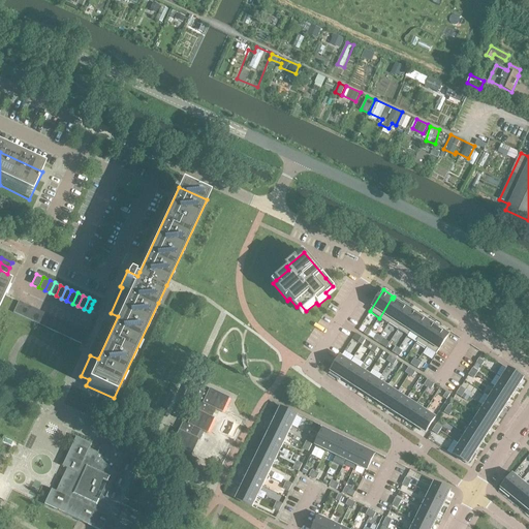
[(392,298),(379,318),(389,323),(401,304),(393,299),(392,298)]
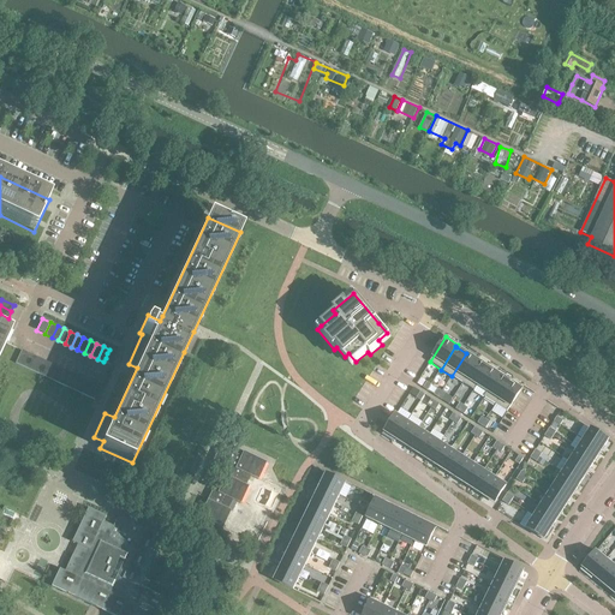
[(22,366),(28,353),(22,351),(16,364),(22,366)]
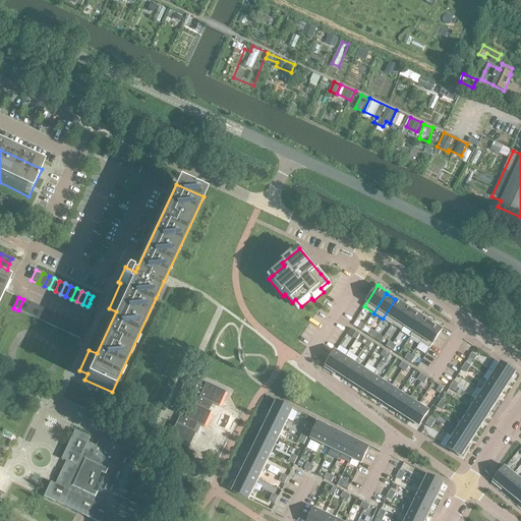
[(24,313),(30,302),(23,299),(18,310),(24,313)]
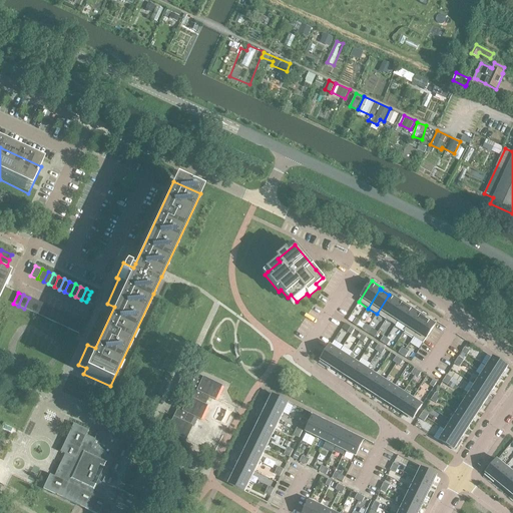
[(389,295),(377,314),(386,320),(399,301),(389,295)]
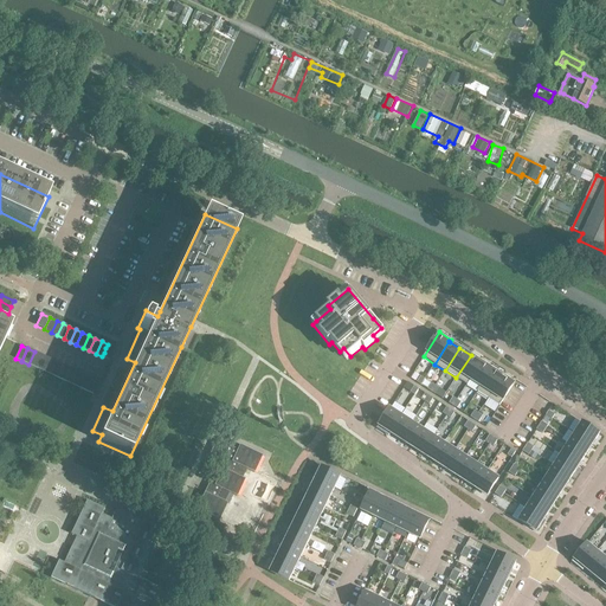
[(34,367),(40,355),(34,352),(28,365),(34,367)]
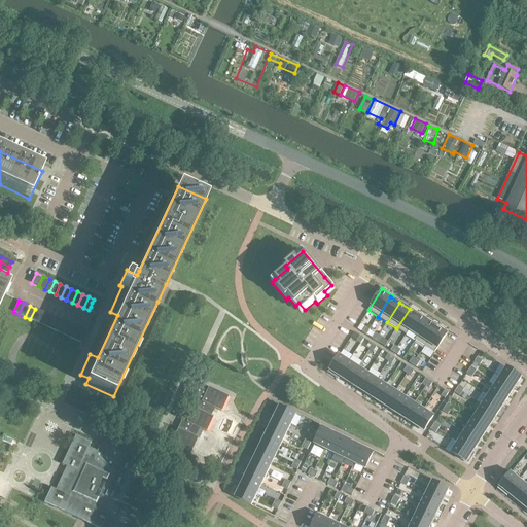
[(35,322),(40,311),(35,309),(30,319),(35,322)]
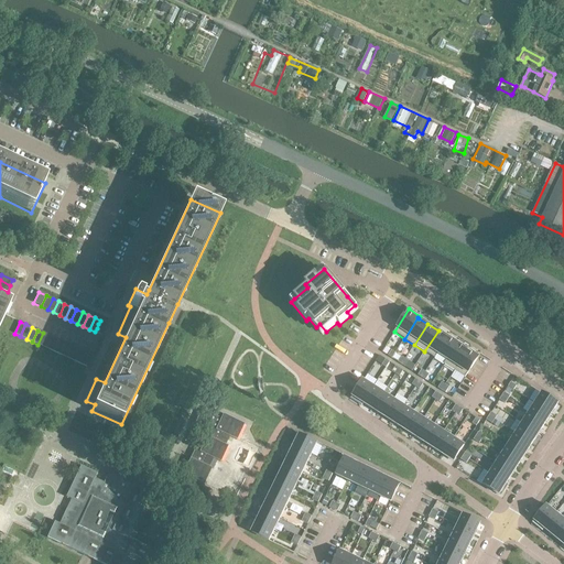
[(438,331),(424,351),(435,358),(437,354),(448,337),(438,331)]
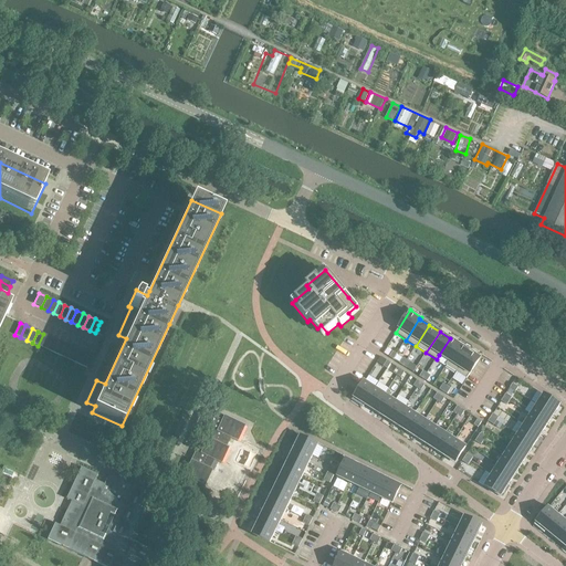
[(44,348),(50,337),(43,334),(38,346),(44,348)]
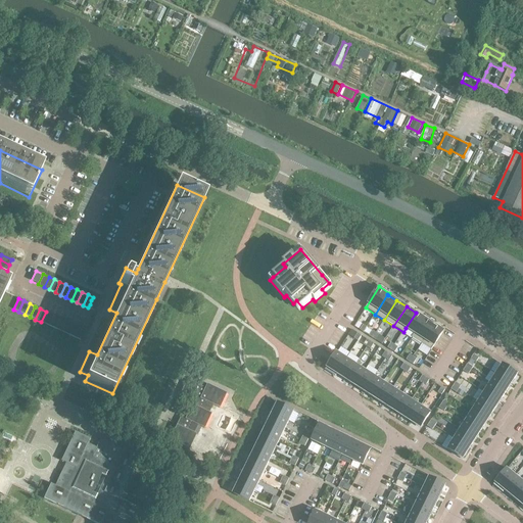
[(46,325),(51,314),(46,312),(41,322),(46,325)]
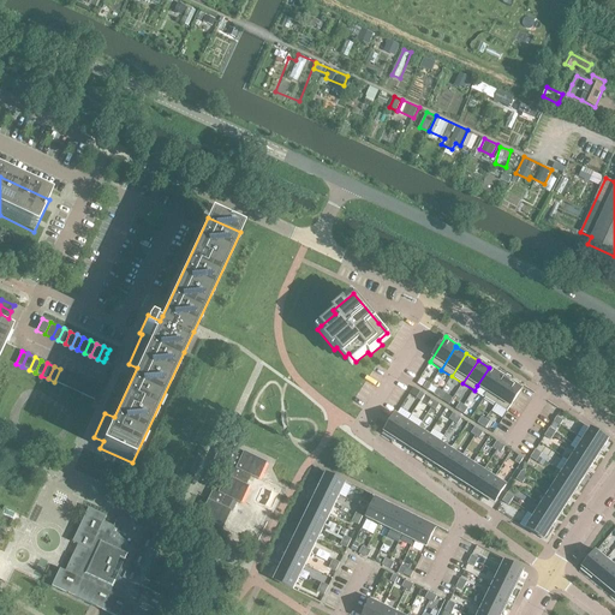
[(489,368),(477,386),(488,393),(500,375),(489,368)]
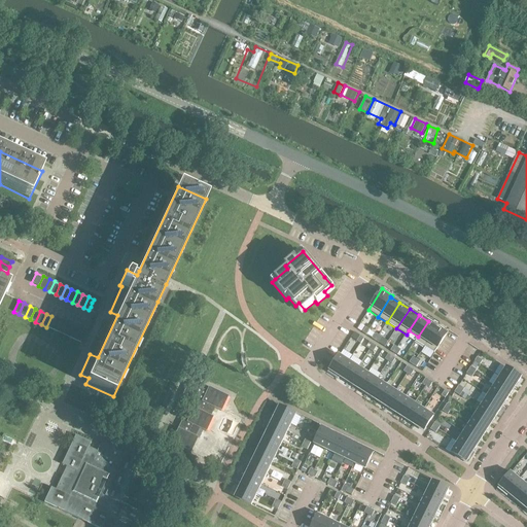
[(53,330),(58,319),(51,316),(46,327),(53,330)]
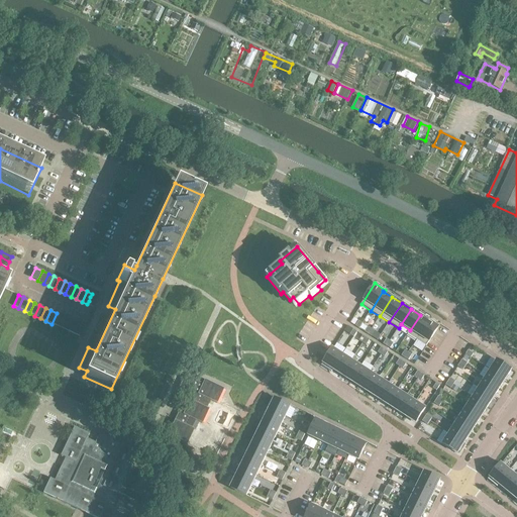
[(57,326),(62,315),(57,313),(52,324),(57,326)]
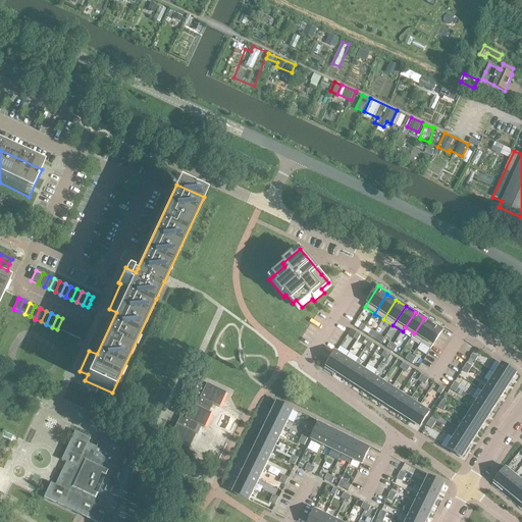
[(63,332),(68,321),(62,318),(57,329),(63,332)]
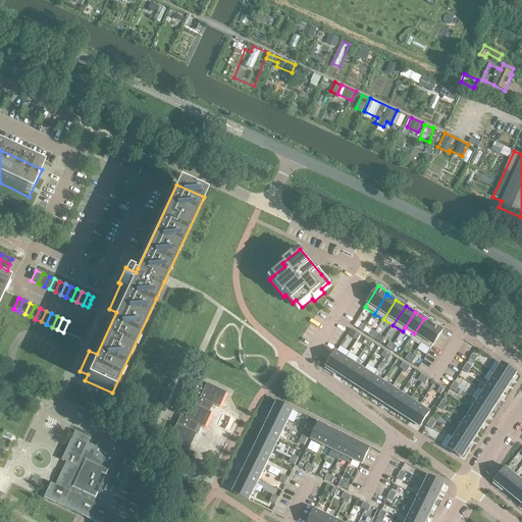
[(414,333),(411,337),(421,344),(433,324),(424,318),(414,333)]
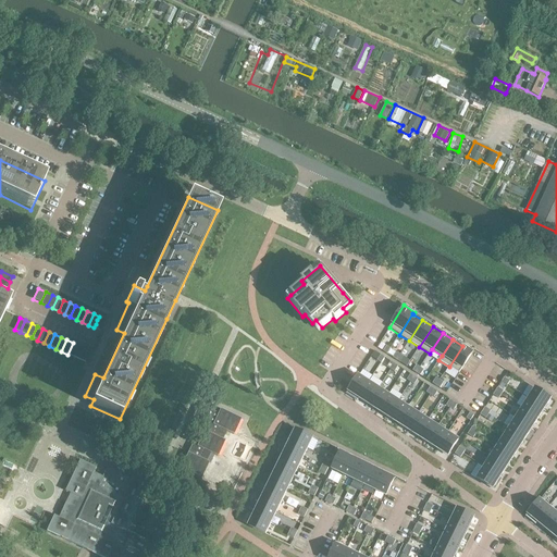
[(73,357),(78,345),(73,343),(67,355),(73,357)]
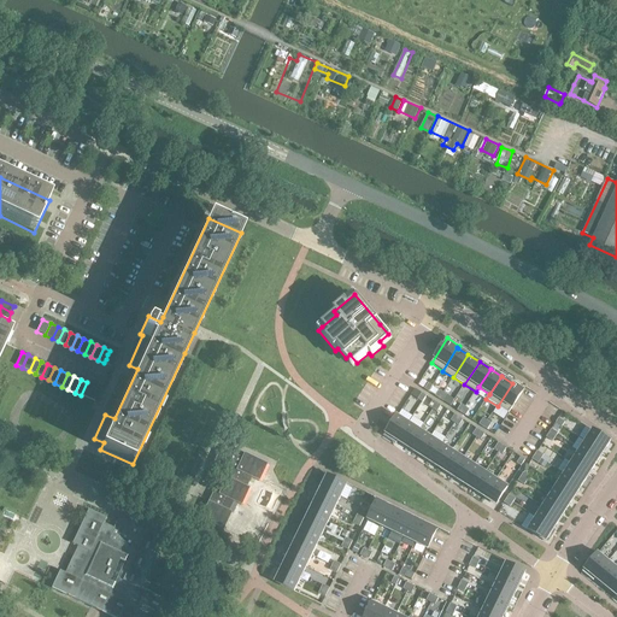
[(92,389),(94,386),(87,382),(81,395),(88,399),(89,394),(92,389)]
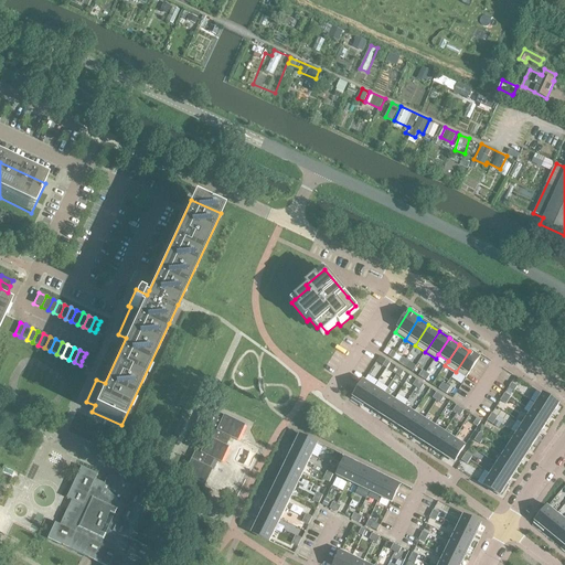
[(469,351),(456,372),(466,379),(479,358),(469,351)]
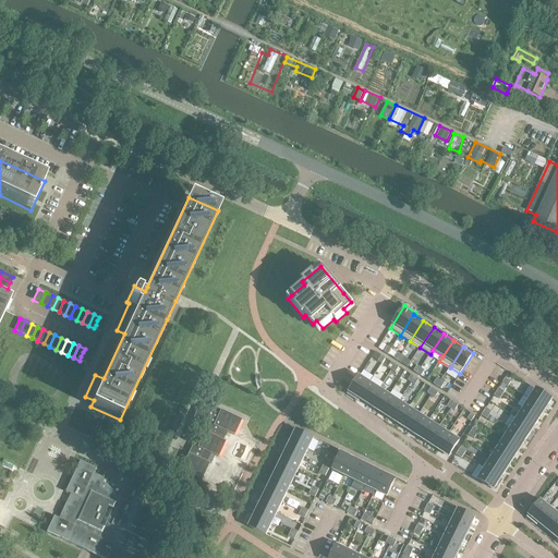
[(360,376),(348,395),(359,401),(360,399),(359,399),(370,383),(360,376)]
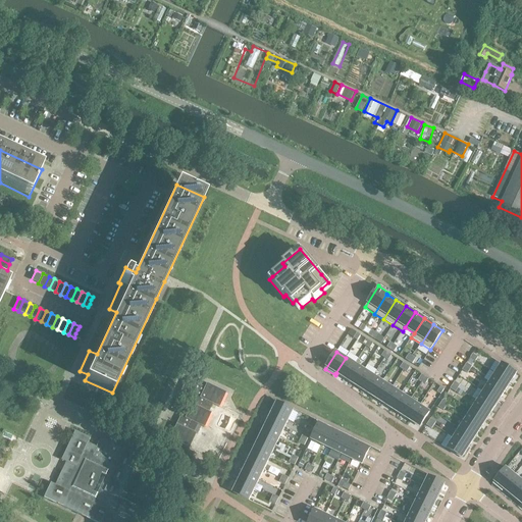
[(346,358),(335,373),(336,373),(345,379),(355,364),(358,359),(350,353),(346,358)]
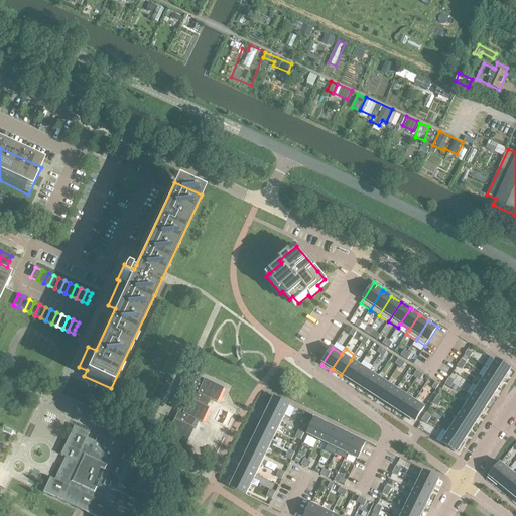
[(351,360),(341,375),(351,381),(360,366),(351,360)]
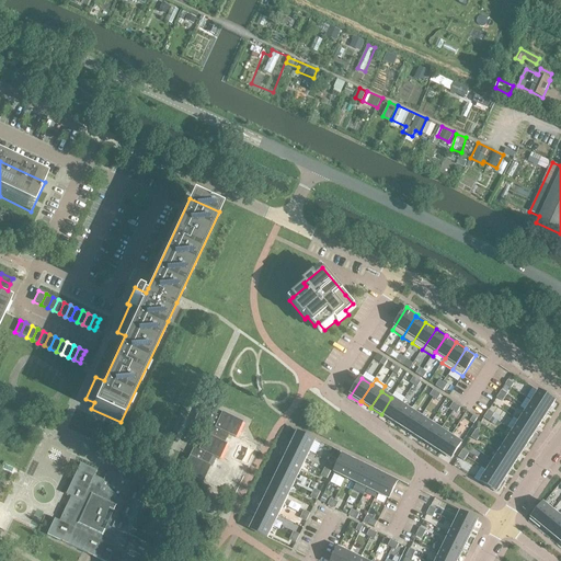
[(538,391),(531,401),(548,412),(556,402),(538,391)]
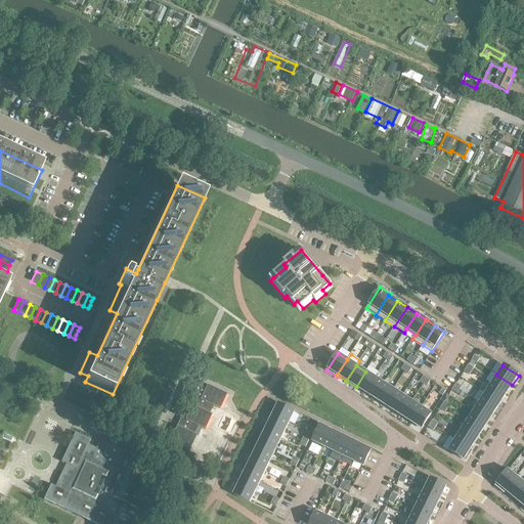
[(365,372),(356,387),(365,393),(375,378),(375,377),(378,372),(369,366),(365,372)]
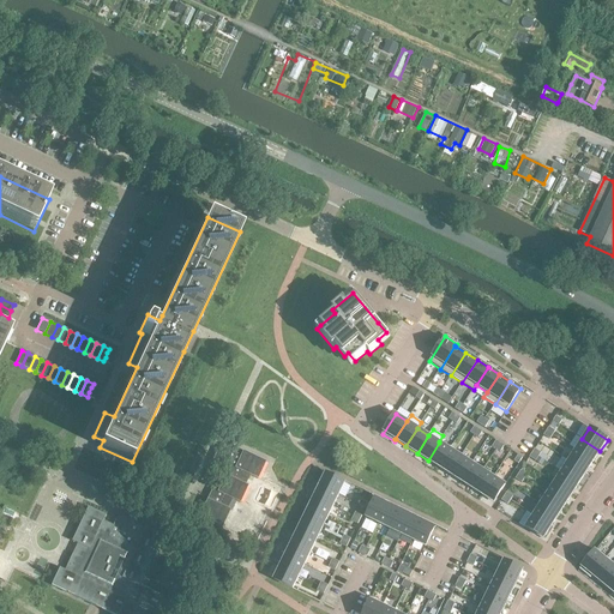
[(576,435),(569,446),(575,450),(594,462),(600,451),(582,439),(582,440),(576,435)]
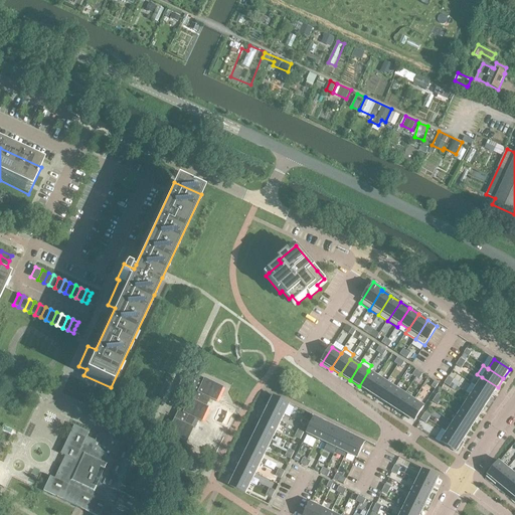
[(368,371),(359,386),(368,391),(377,376),(368,371)]
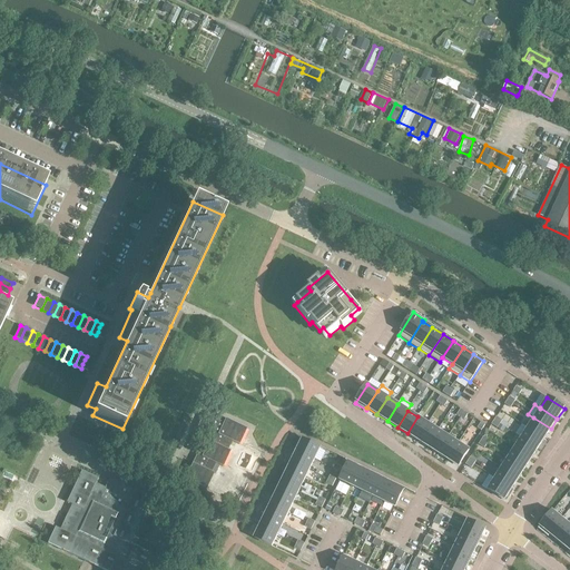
[(192,464),(185,480),(205,489),(213,473),(215,474),(219,465),(223,468),(229,452),(226,451),(231,441),(238,445),(246,430),(225,420),(223,423),(204,414),(202,418),(194,435),(195,436),(203,440),(192,464)]
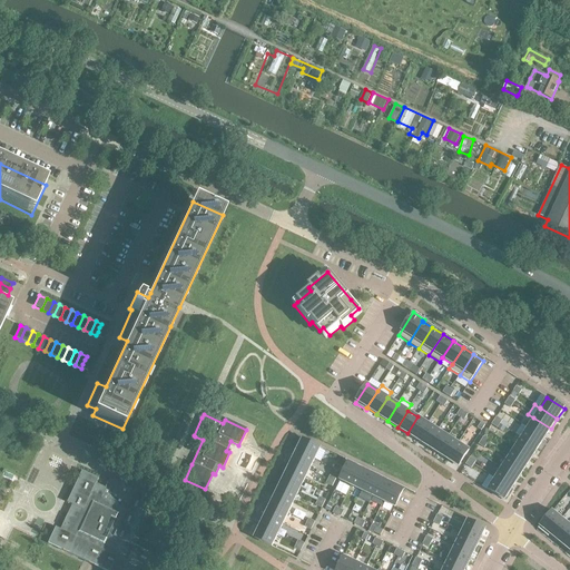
[(418,416),(408,433),(418,440),(429,423),(418,416)]
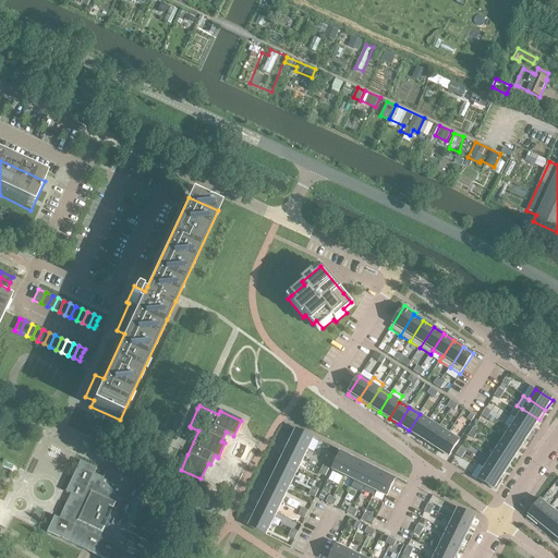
[(522,409),(517,420),(533,429),(540,420),(522,409)]
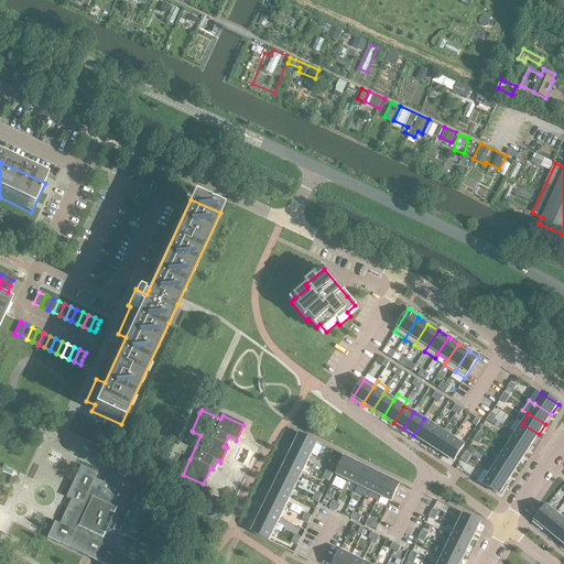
[(424,419),(413,435),(423,442),(434,425),(424,419)]
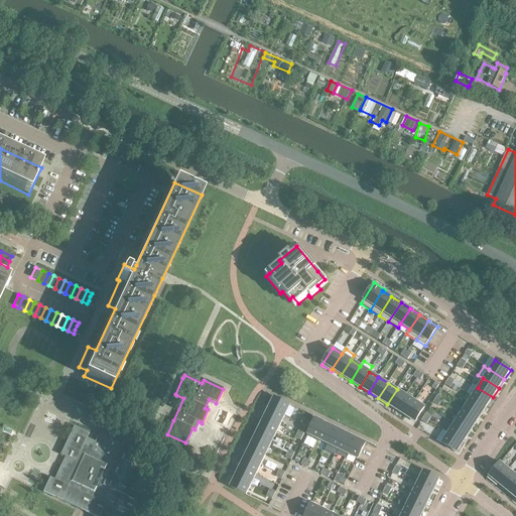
[(472,384),(467,393),(472,396),(472,397),(487,406),(493,397),(478,388),(472,384)]
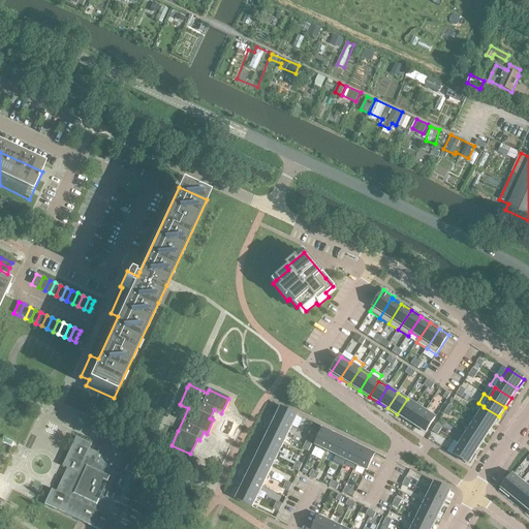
[(407,399),(397,414),(406,421),(416,405),(407,399)]
